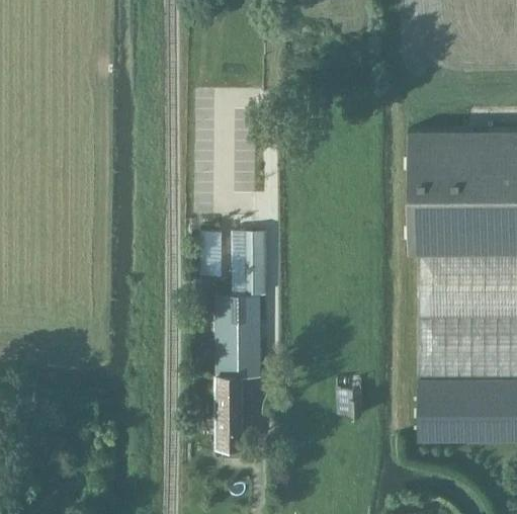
[(419,253),(419,316),(516,316),(516,131),(408,132),(408,253),(419,253)]
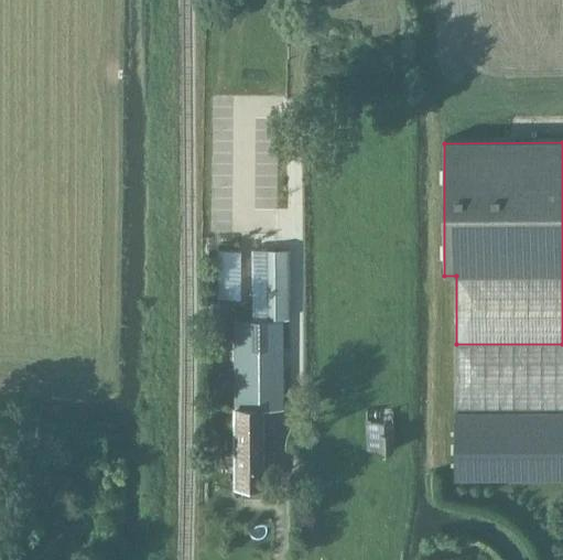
[(233,426),(231,426),(231,473),(233,473),(233,487),(240,487),(240,499),(259,499),(259,487),(259,473),(260,473),(260,426),(259,426),(259,412),(281,412),(280,323),(287,323),(287,279),(287,254),(258,254),(258,279),(259,323),(233,323),(233,426)]
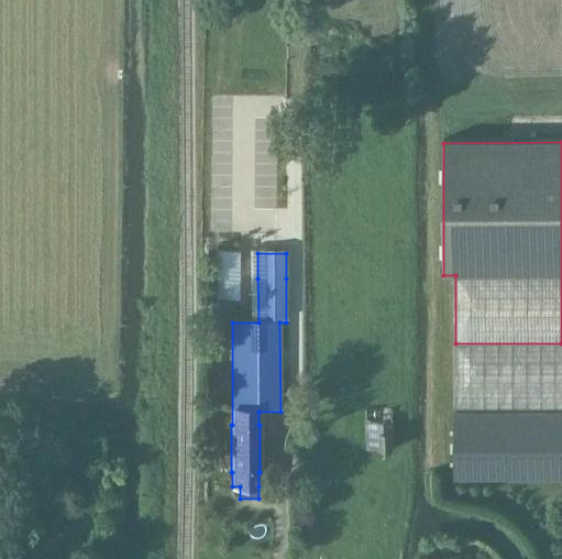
[(561,343),(455,343),(455,413),(453,413),(453,479),(561,478),(561,343)]
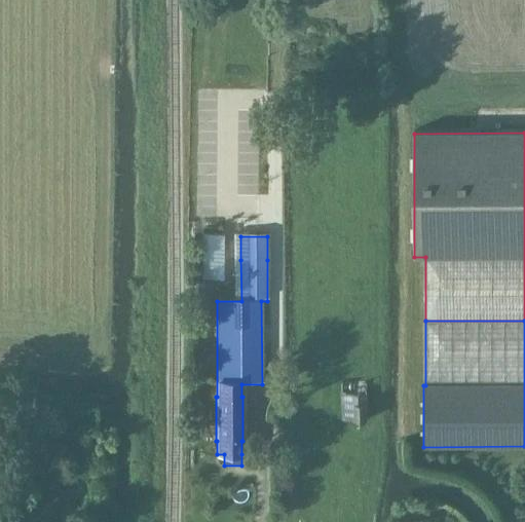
[(351,389),(365,386),(362,372),(348,375),(351,389)]
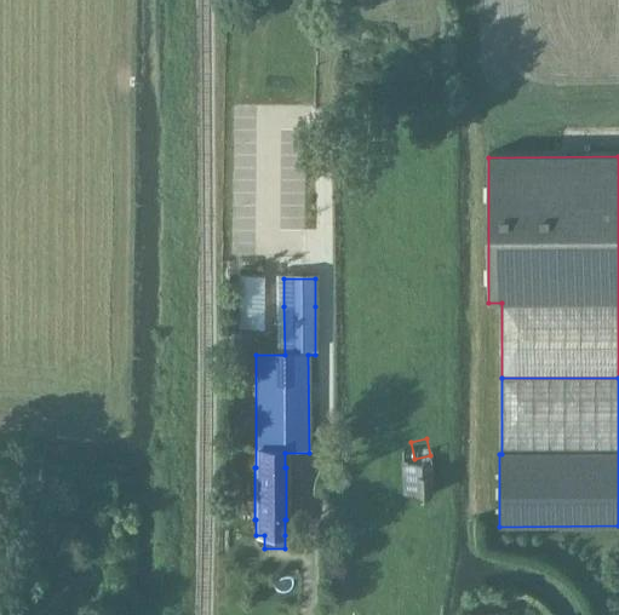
[(431,480),(417,480),(417,499),(431,499),(431,480)]
